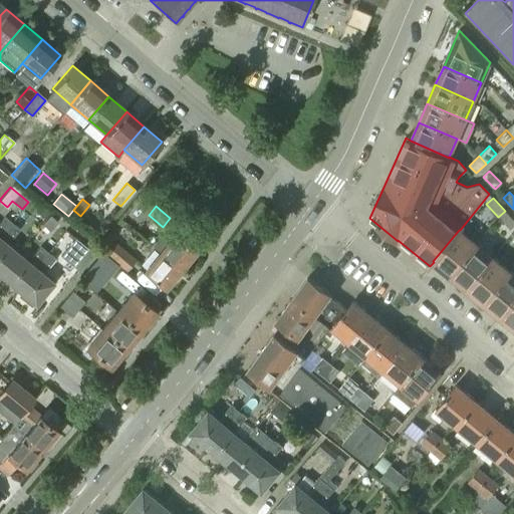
[(513,224),(513,220),(505,211),(498,217),(510,229),(513,224)]
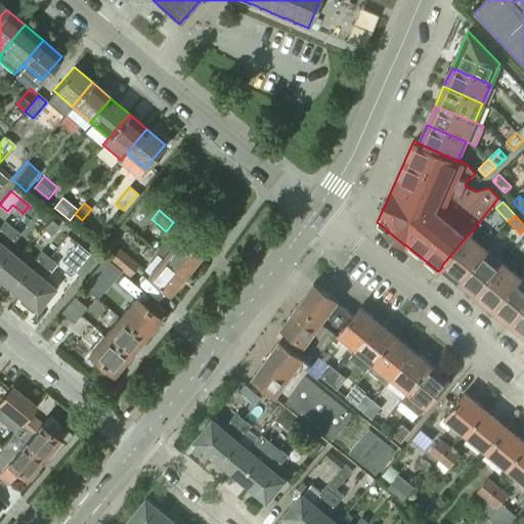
[(0,242),(11,228),(4,222),(0,225),(0,242)]
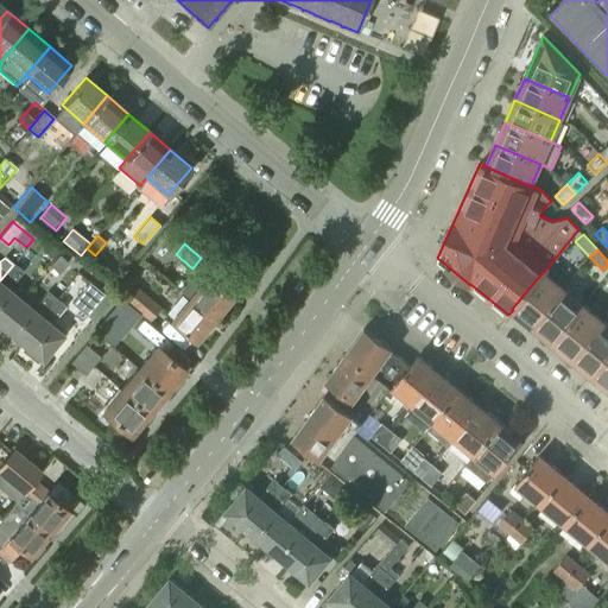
[(0,324),(29,290),(24,285),(16,295),(4,285),(7,282),(12,284),(21,272),(13,265),(0,280),(0,324)]
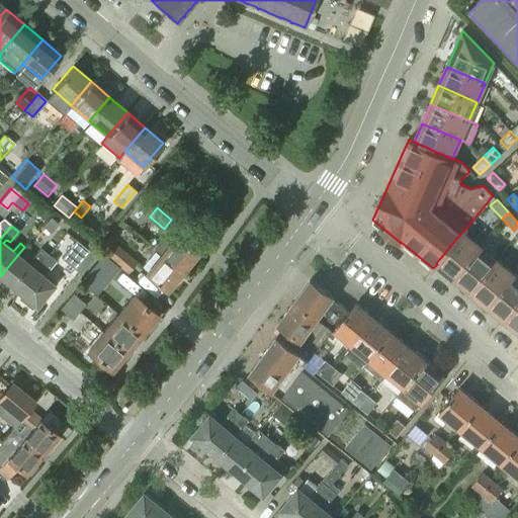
[(176,234),(176,235),(169,229),(153,247),(161,253),(160,253),(182,271),(197,253),(194,250),(195,248),(188,242),(187,244),(176,234)]
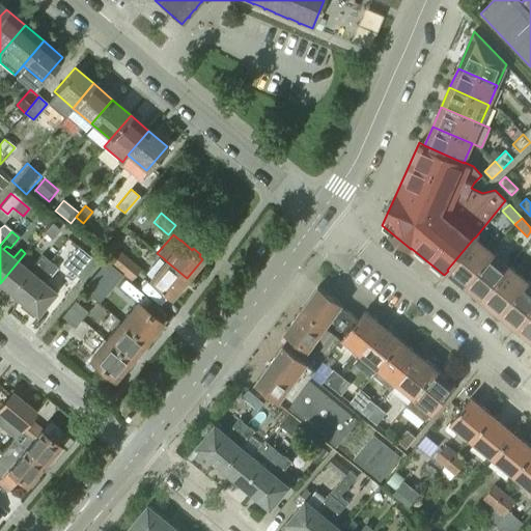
[(465,284),(492,251),(475,238),(474,238),(447,270),(448,271),(465,284)]
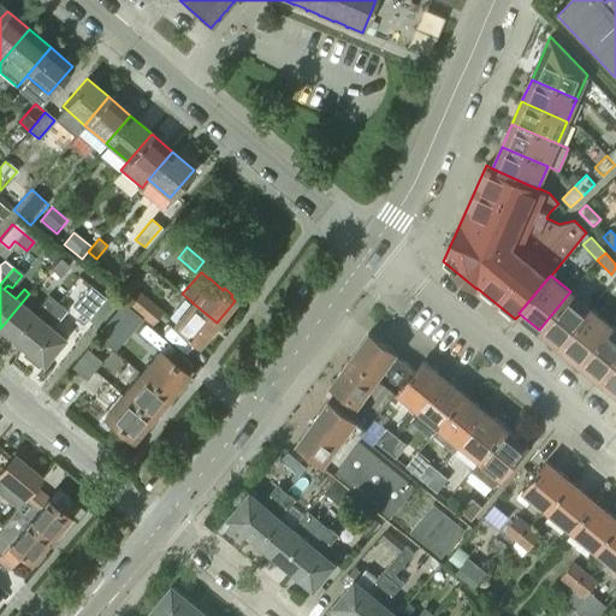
[(88,319),(105,298),(89,286),(72,307),(88,319)]
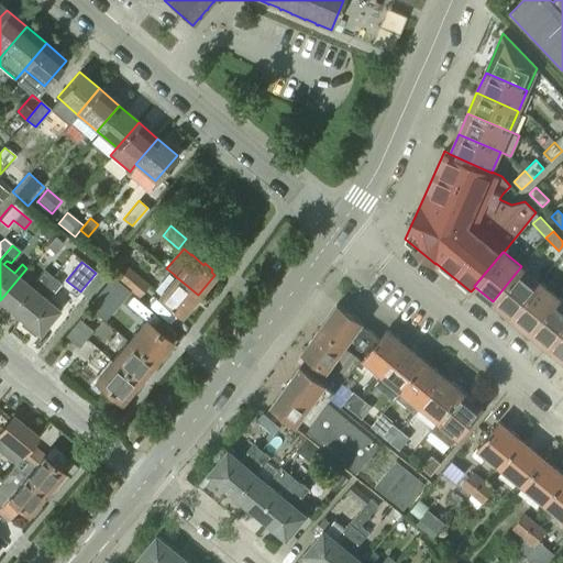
[(511,317),(540,282),(521,266),(493,301),(511,317)]
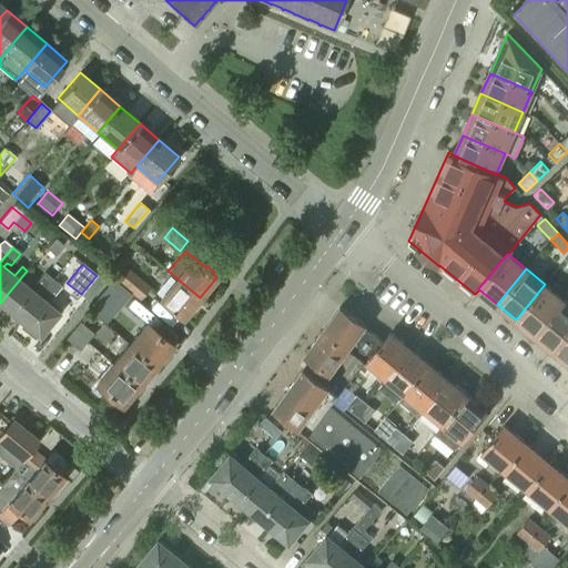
[(149,287),(128,270),(118,282),(139,300),(149,287)]
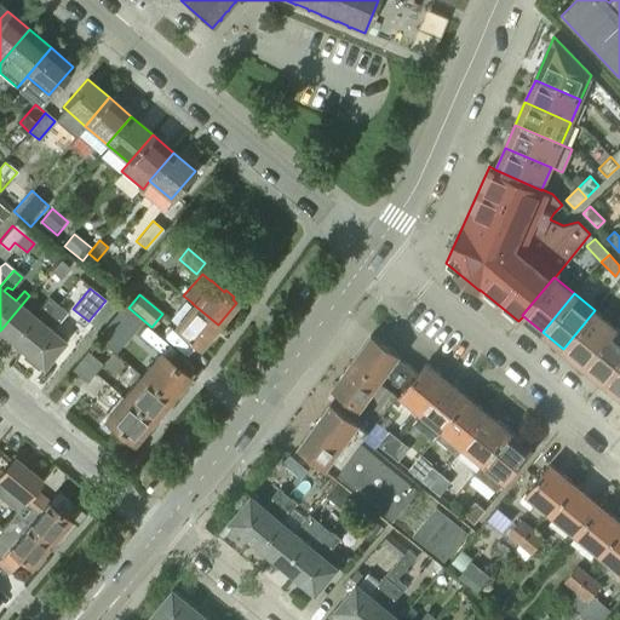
[(0,333),(21,350),(57,306),(49,298),(38,311),(41,315),(38,319),(26,309),(34,300),(29,296),(0,331),(0,333)]
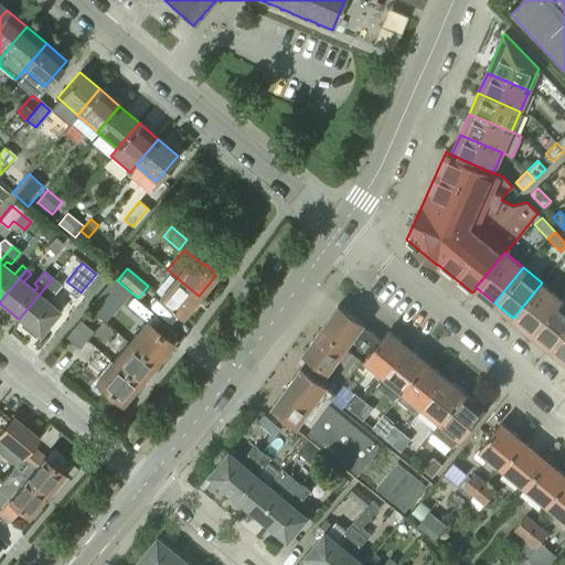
[(190,307),(199,296),(174,276),(158,297),(181,317),(183,315),(185,317),(192,308),(190,307)]
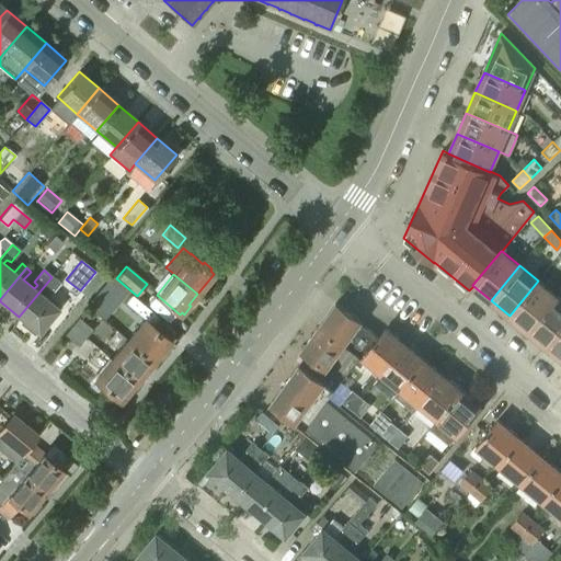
[(38,333),(58,308),(42,296),(46,292),(49,295),(59,283),(52,277),(19,317),(38,333)]
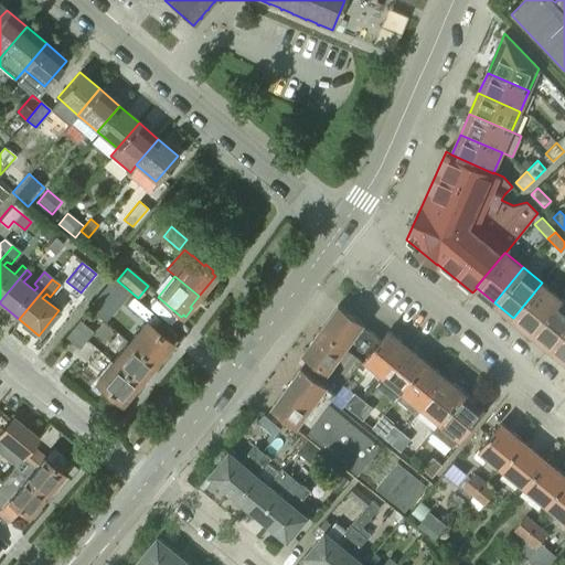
[(531,333),(560,298),(542,283),(513,318),(531,333)]
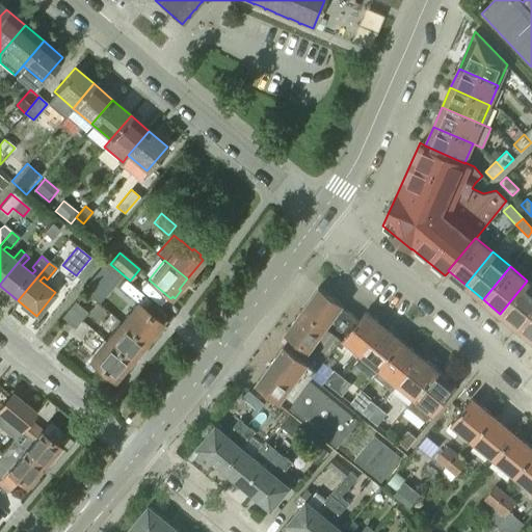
[(104,291),(111,283),(99,272),(91,281),(104,291)]
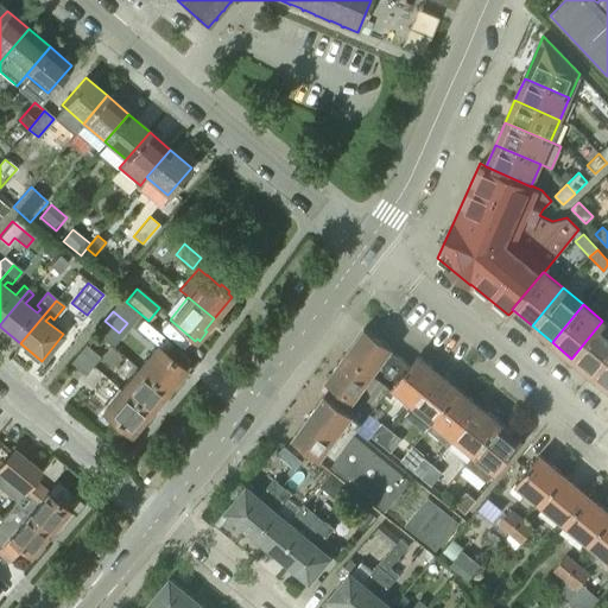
[(591,374),(607,354),(607,324),(602,321),(571,359),(591,374)]
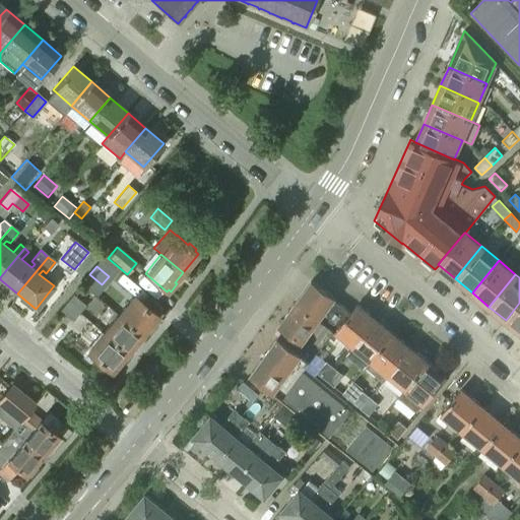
[(350,313),(333,301),(335,299),(311,281),(279,325),(284,329),(277,339),(295,352),(318,321),(334,332),(334,331),(350,313)]
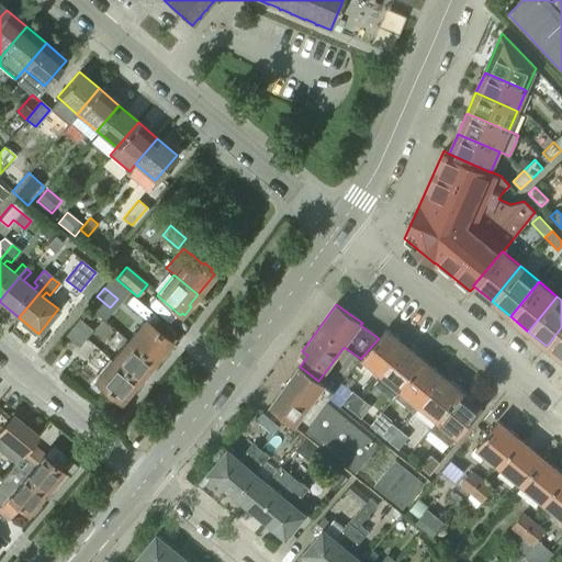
[(91,330),(77,319),(71,327),(85,338),(91,330)]
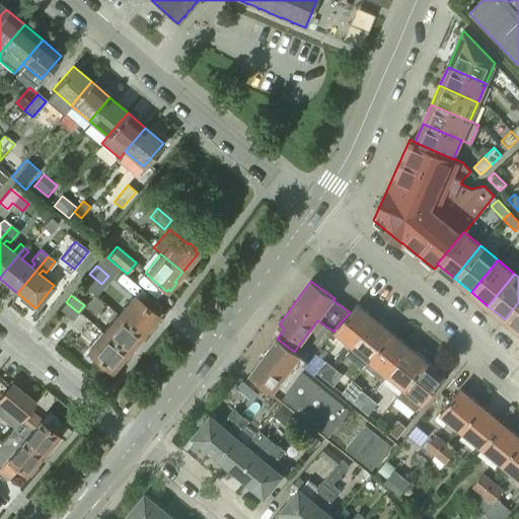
[(142,335),(158,315),(132,295),(117,314),(142,335)]
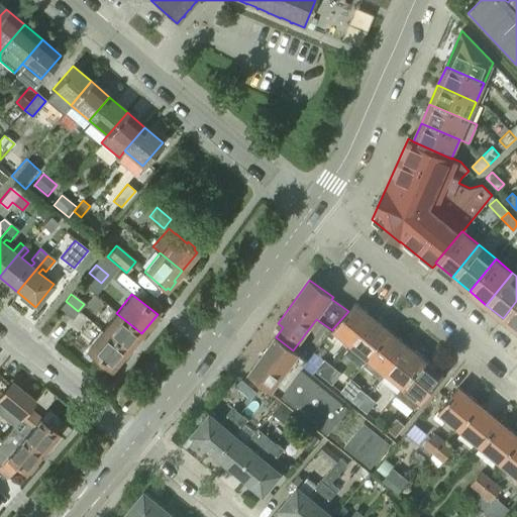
[(78,311),(66,301),(59,309),(71,319),(78,311)]
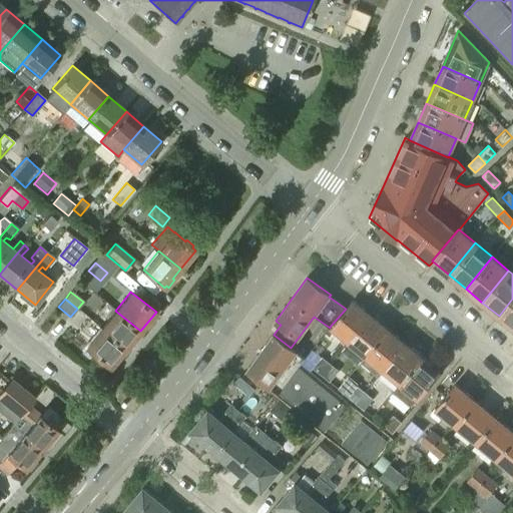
[(512,299),(499,316),(512,328),(512,299)]
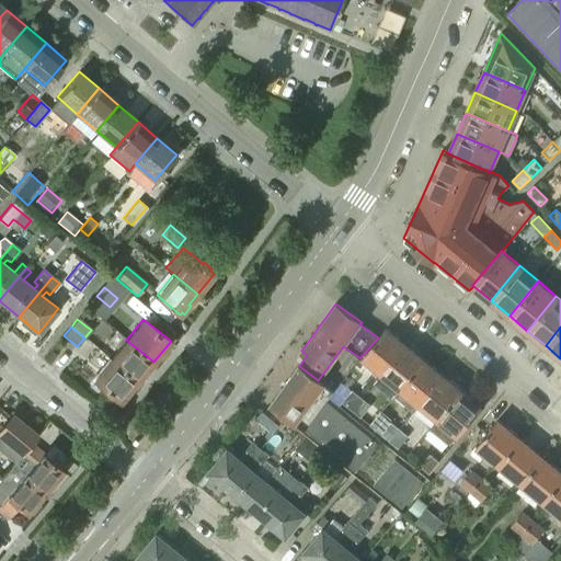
[(380,374),(404,344),(386,328),(378,338),(361,357),(380,374)]
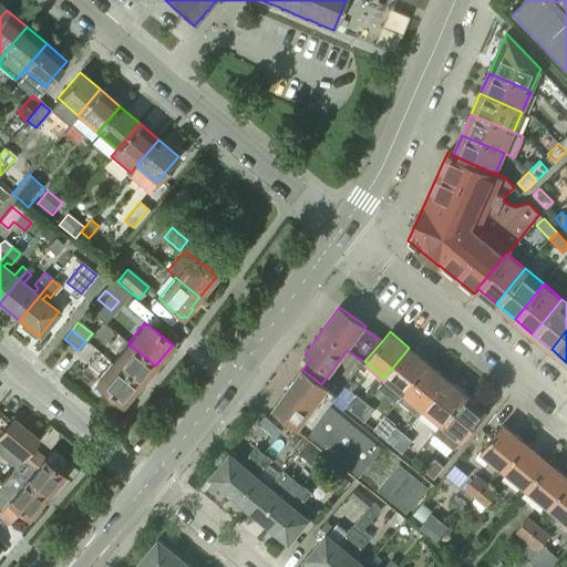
[(140,384),(155,366),(127,343),(112,361),(140,384)]
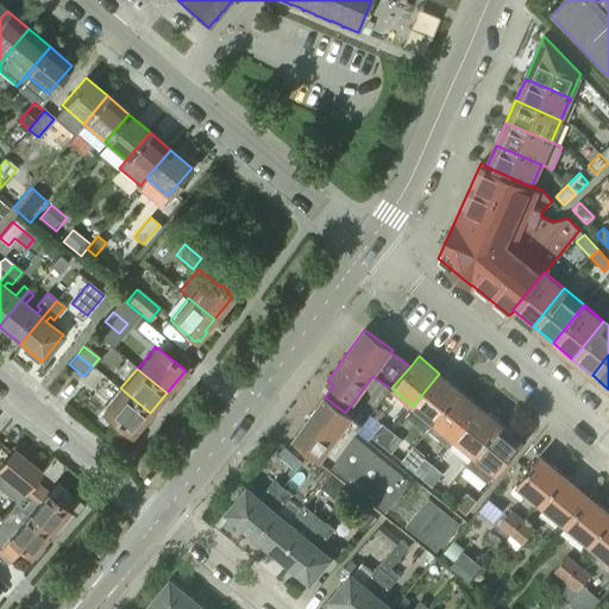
[(433,422),(459,390),(439,374),(413,406),(433,422)]
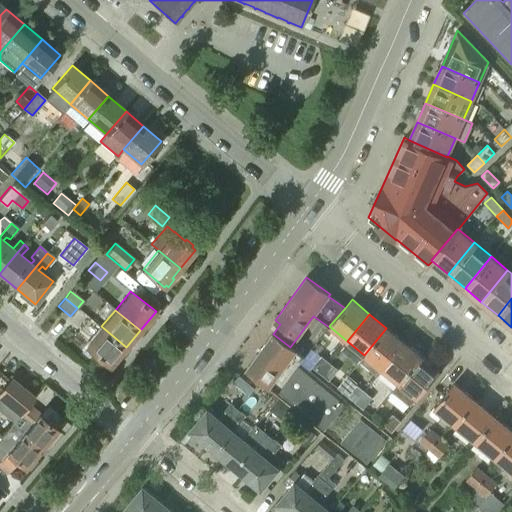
[(110,366),(126,347),(101,326),(85,345),(110,366)]
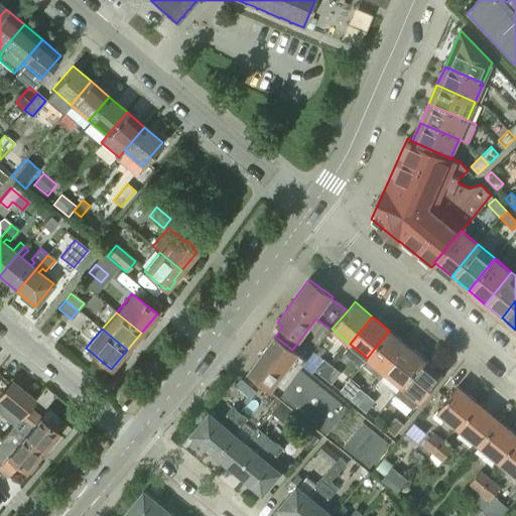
[(384,372),(406,345),(389,331),(367,358),(384,372)]
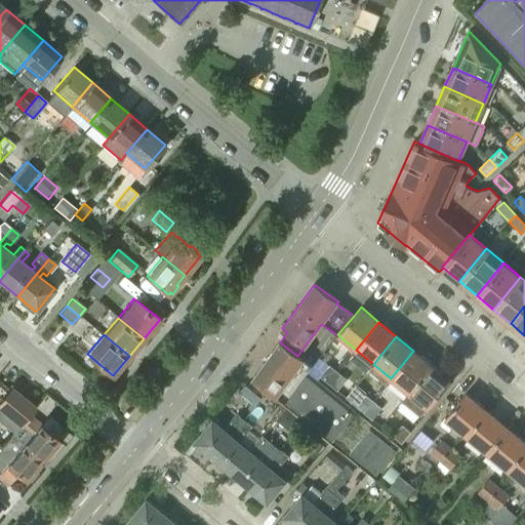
[(356,413),(307,372),(312,366),(297,356),(280,342),(253,378),(284,402),(332,441),(356,413)]
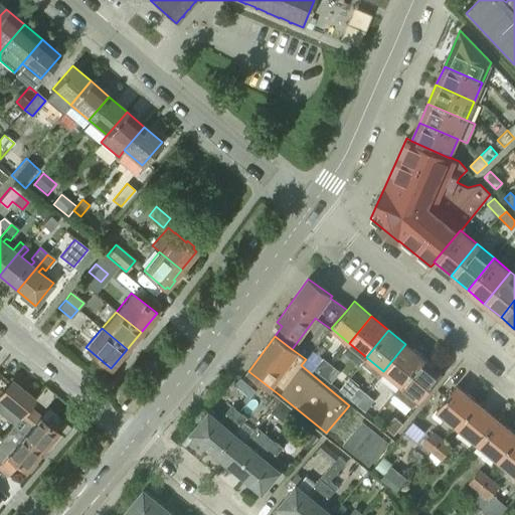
[(400,385),(422,358),(405,344),(383,371),(400,385)]
